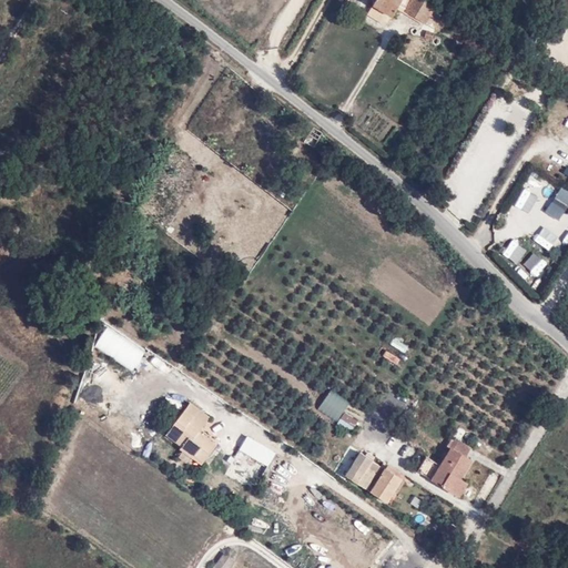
[(403,0),(376,0),(371,10),(391,22),(403,0)]
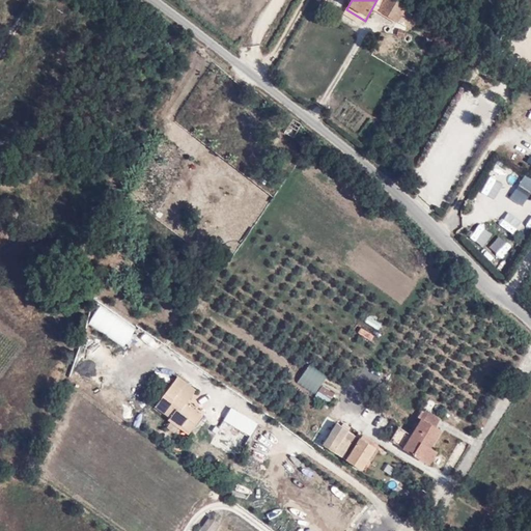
[(396,0),(384,0),(378,11),(399,25),(409,7),(396,0)]
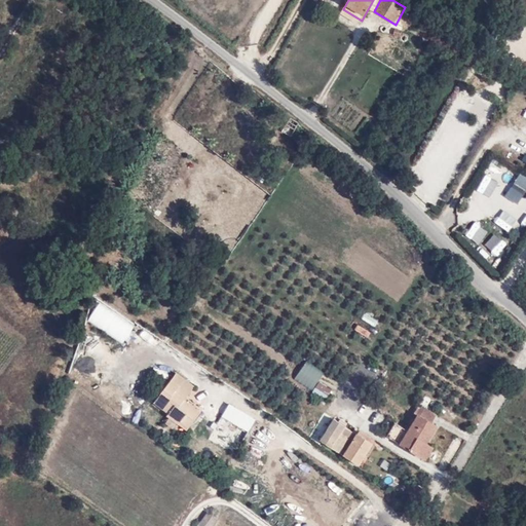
[(292,134),(298,123),(290,117),(283,128),(292,134)]
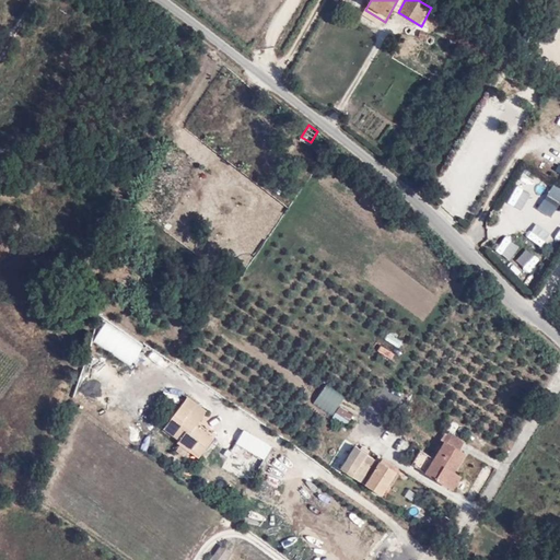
[(525,177),(526,177),(533,167),(520,159),(488,206),(500,214),(525,177)]
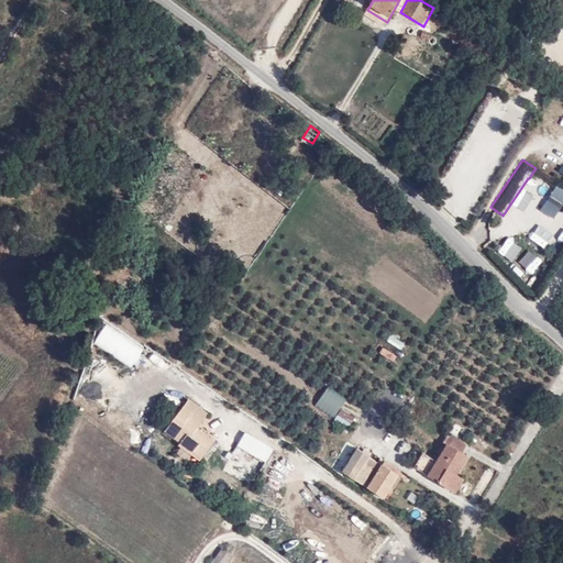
[(562,190),(554,186),(545,205),(560,211),(562,203),(562,190)]
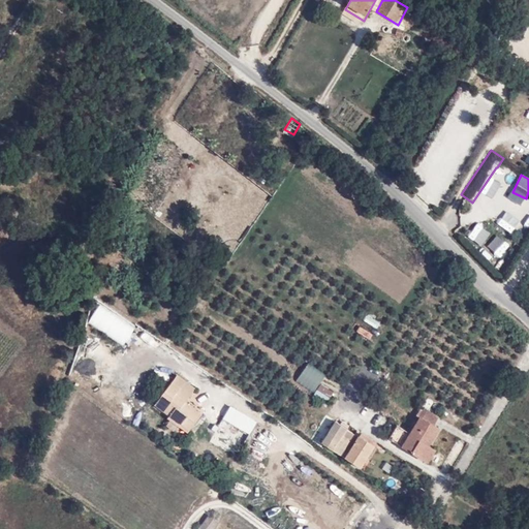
[(99,305),(87,324),(123,346),(135,325),(99,305)]
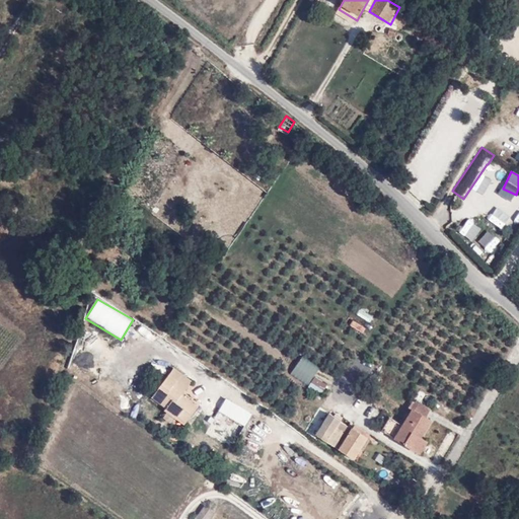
[(367,327),(373,317),(359,310),(353,319),(367,327)]
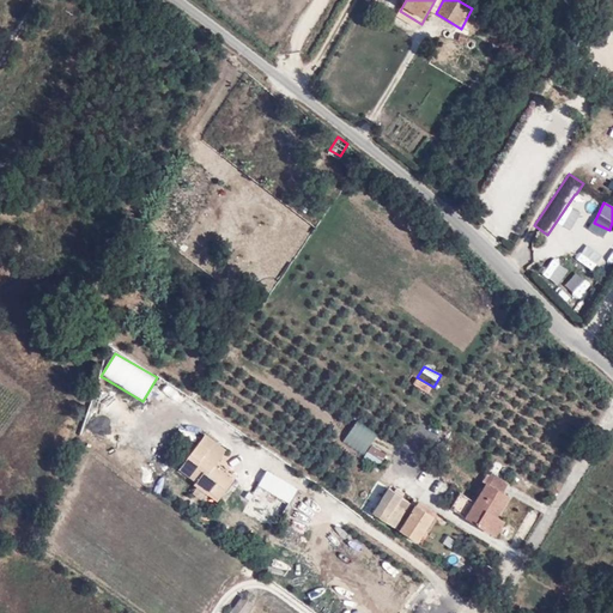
[(419,380),(416,386),(428,394),(431,388),(419,380)]
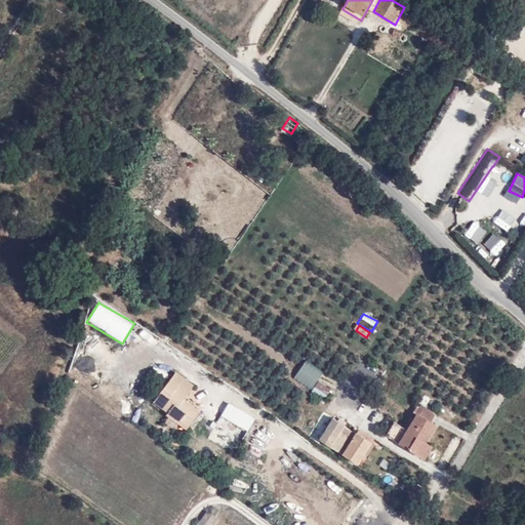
[(305,362),(292,379),(310,391),(322,374),(305,362)]
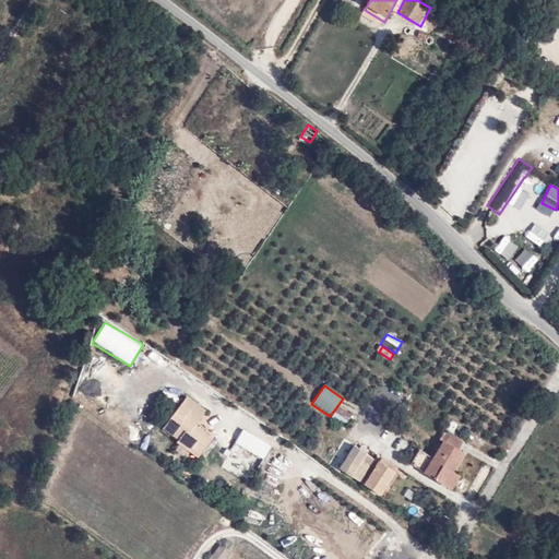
[(205,411),(187,396),(165,426),(180,438),(178,441),(191,450),(193,448),(201,452),(213,438),(195,425),(205,411)]
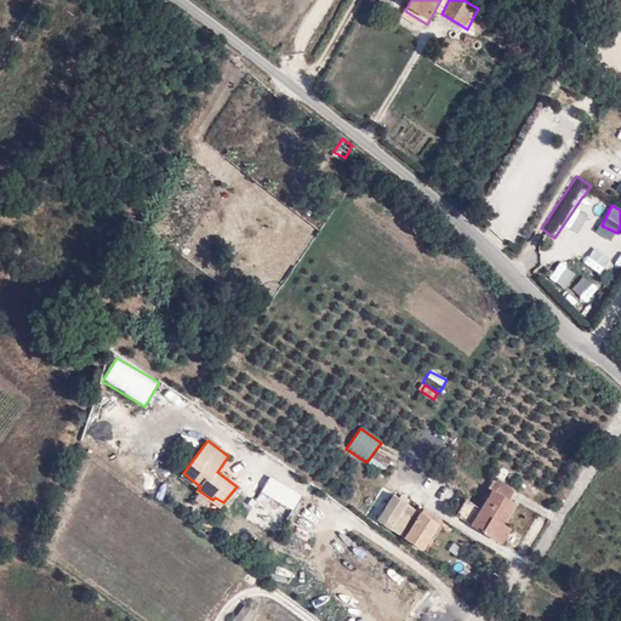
[(374,454),(371,462),(387,467),(391,459),(374,454)]
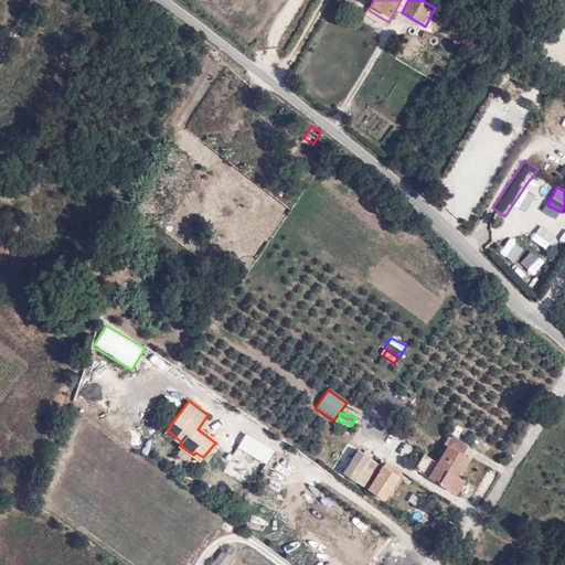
[(117,435),(127,425),(117,416),(107,425),(117,435)]
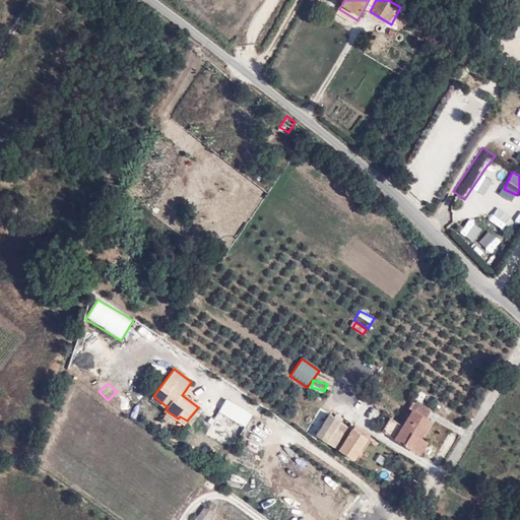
[(431,410),(414,400),(408,409),(412,411),(426,419),(431,410)]
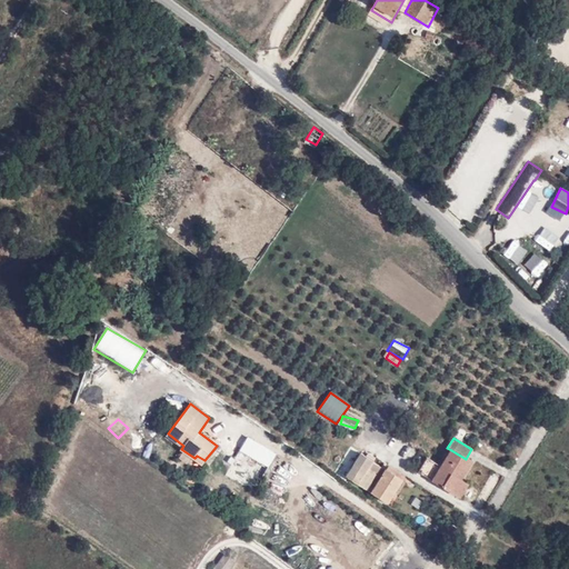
[(255,439),(245,452),(256,460),(257,460),(267,467),(276,452),(255,439)]
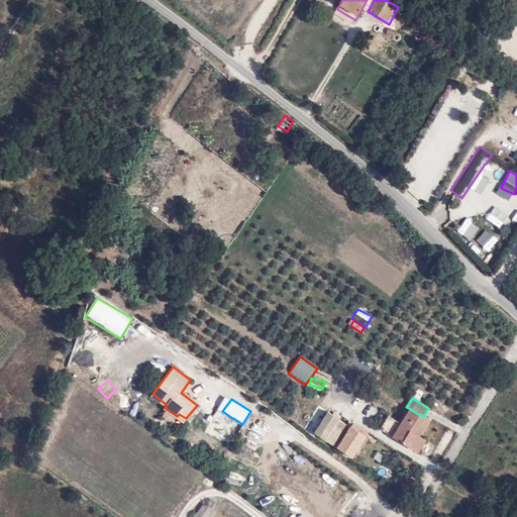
[(423,417),(410,409),(390,439),(403,447),(418,455),(425,442),(419,439),(430,422),(423,417)]
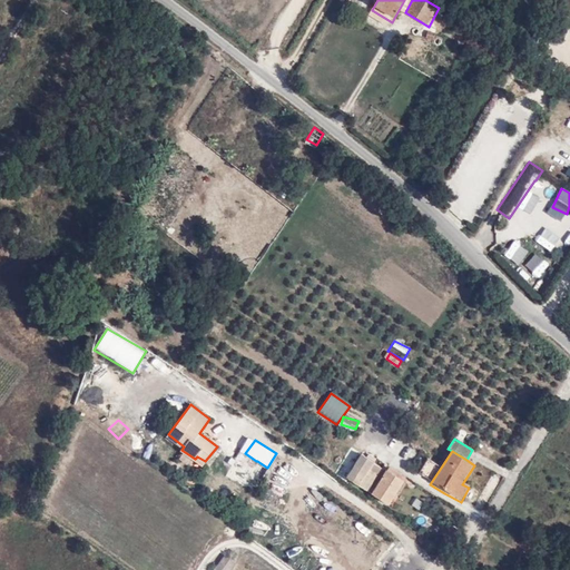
[(361,453),(345,482),(365,493),(383,468),(361,453)]
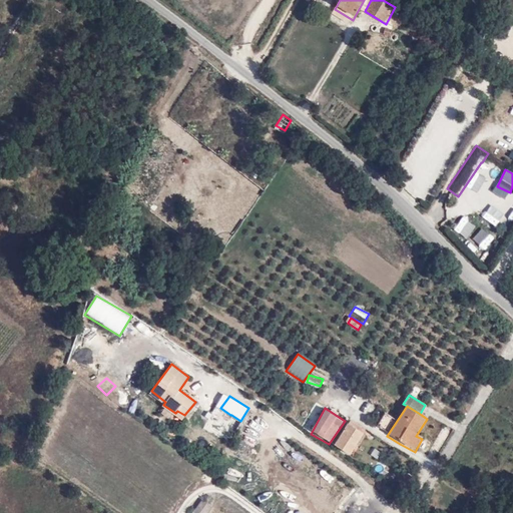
[(365,436),(345,421),(329,444),(350,458),(365,436)]
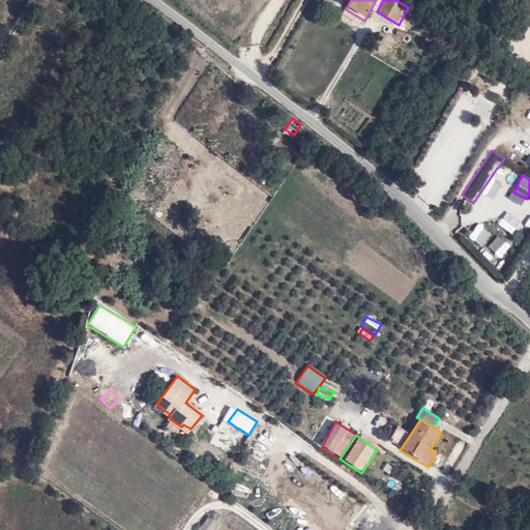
[(209,516),(198,529),(211,529),(218,522),(209,516)]
